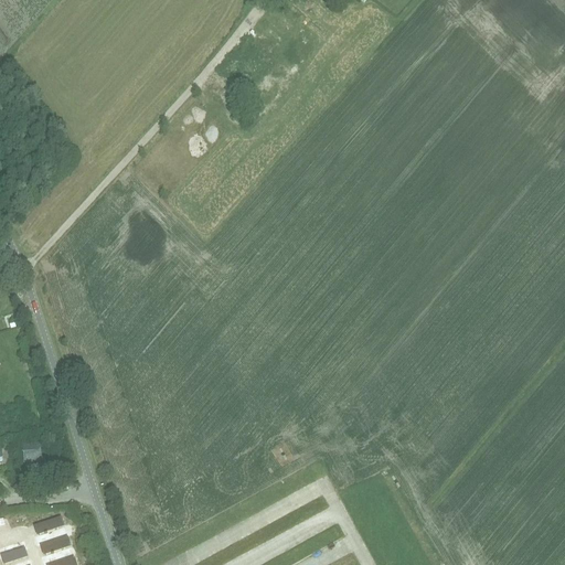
[(24,464),(41,462),(40,445),(23,446),(24,464)]
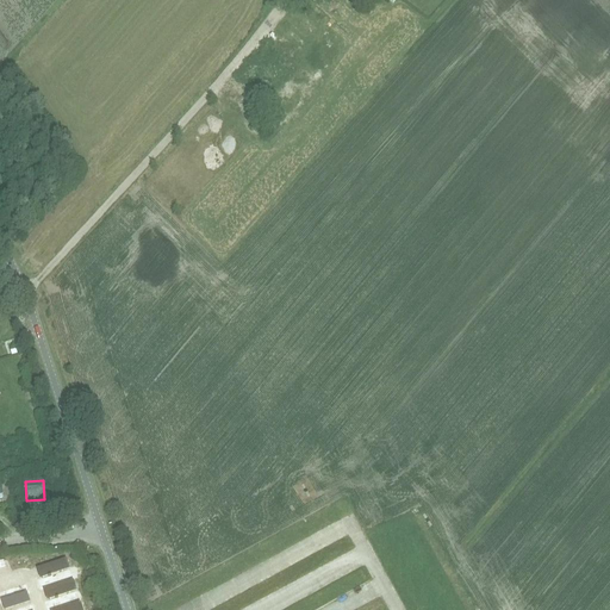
[(67,554),(37,564),(42,578),(72,568),(67,554)]
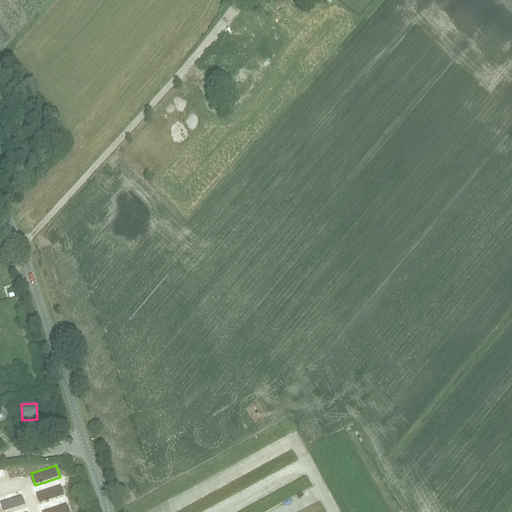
[(62,483),(37,491),(41,503),(65,495),(62,483)]
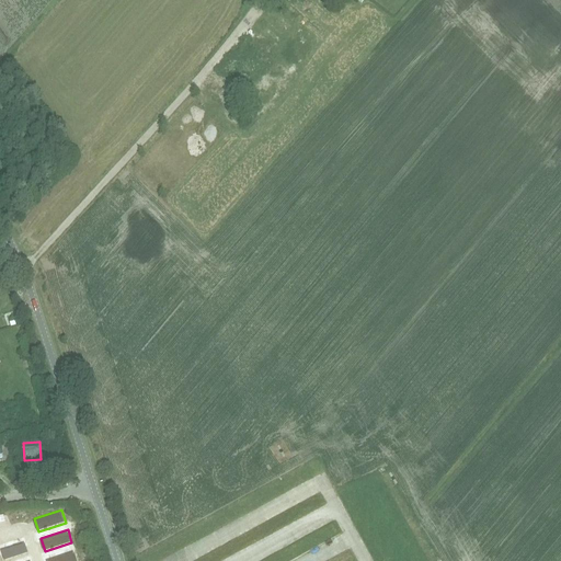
[(24,541),(0,549),(3,560),(29,553),(24,541)]
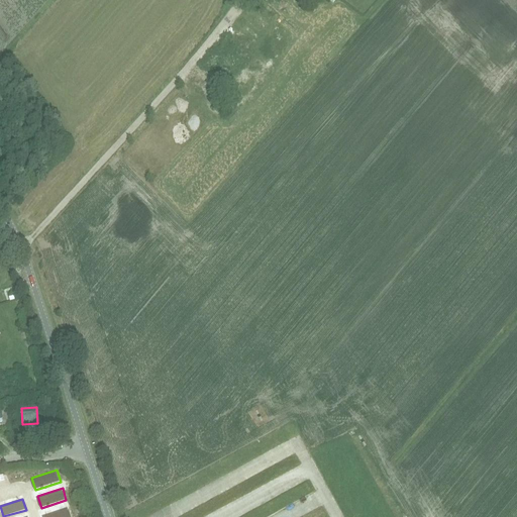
[(69,516),(66,508),(41,515),(41,516),(69,516)]
